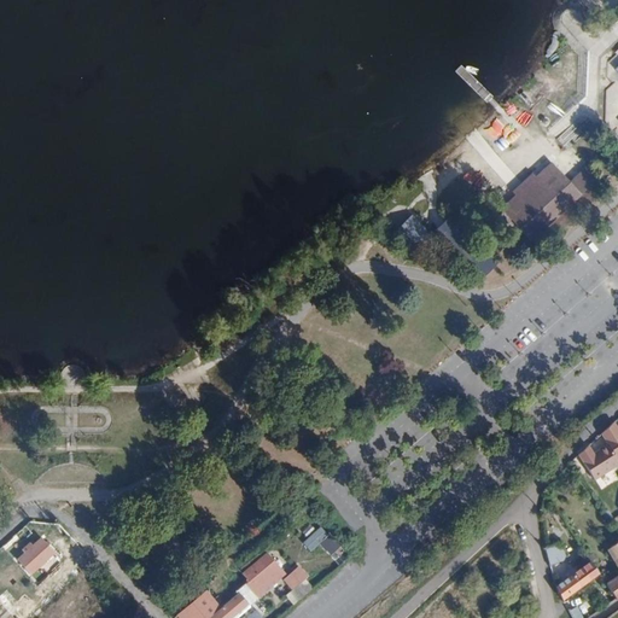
[(501,209),(530,242),(601,176),(589,164),(570,182),(552,163),(501,209)]
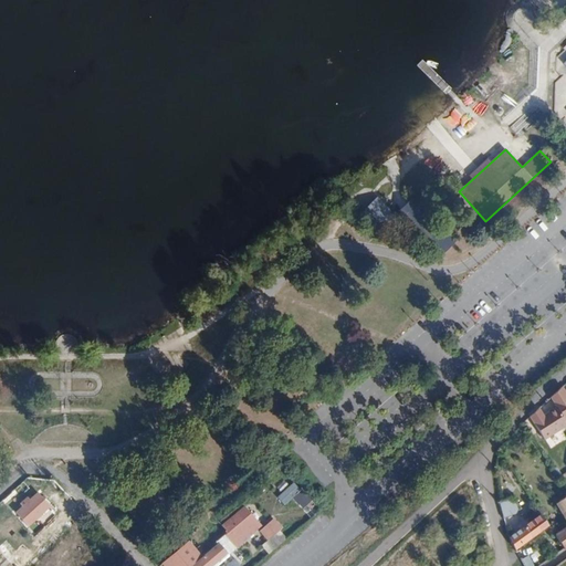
[(418,200),(415,197),(395,216),(437,258),(456,240),(418,200)]
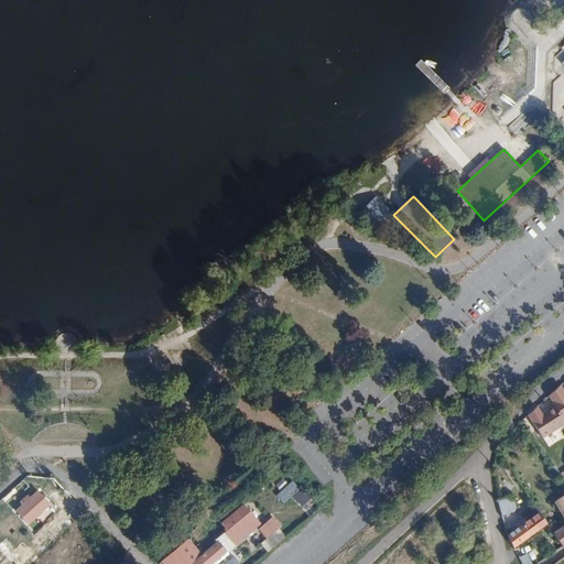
[(357,215),(375,234),(393,215),(376,197),(357,215)]
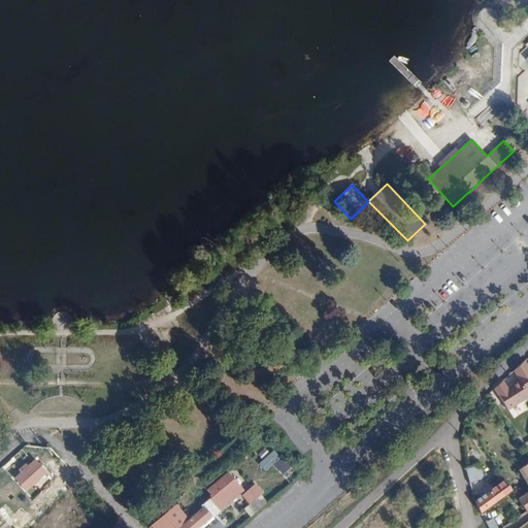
[(520,381),(527,393),(527,365),(525,361),(517,368),(514,370),(520,381)]
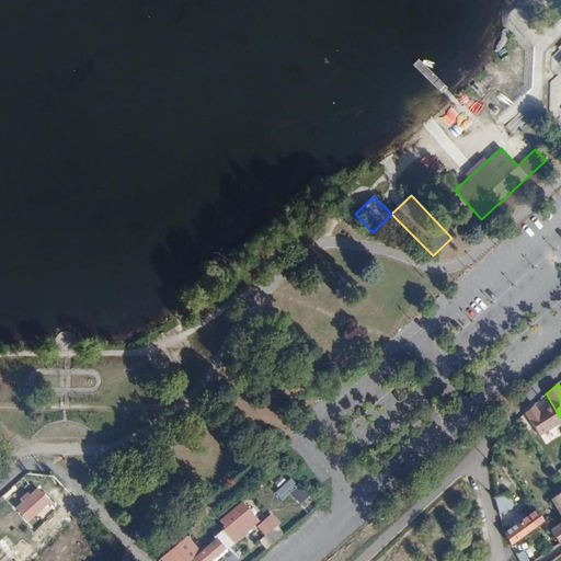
[(534,405),(525,413),(539,435),(560,422),(560,418),(552,404),(539,412),(534,405)]
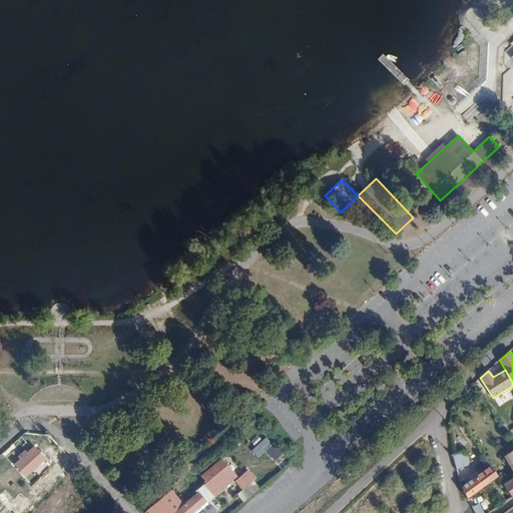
[(275,461),(283,453),(273,443),(265,450),(275,461)]
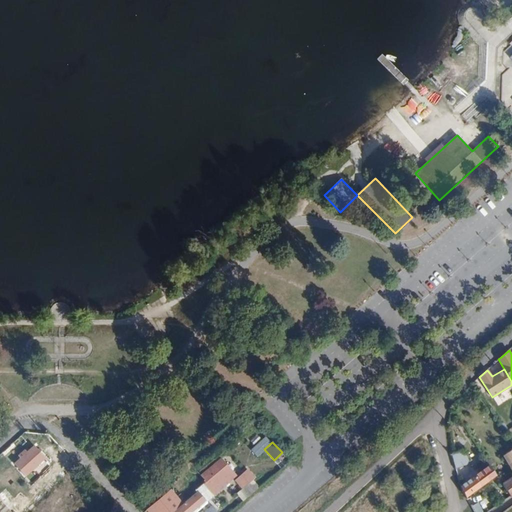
[(28,452),(22,458),(16,464),(27,476),(45,458),(34,446),(28,452)]
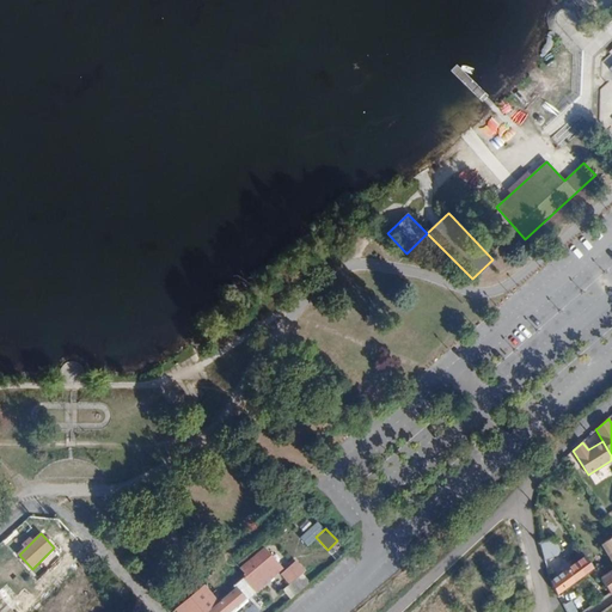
[(611,536),(601,544),(611,561),(611,536)]
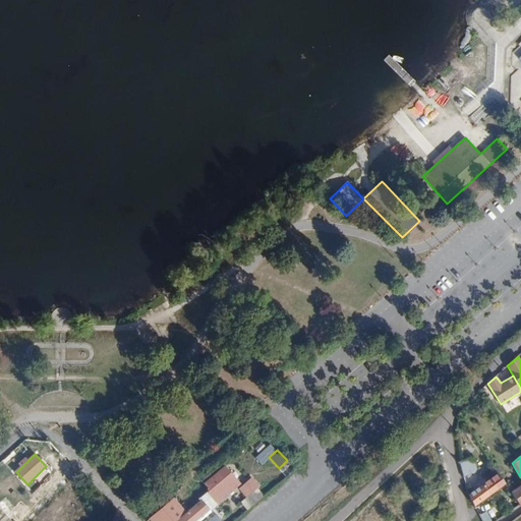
[(20,464),(22,466),(29,460),(26,458),(20,464)]
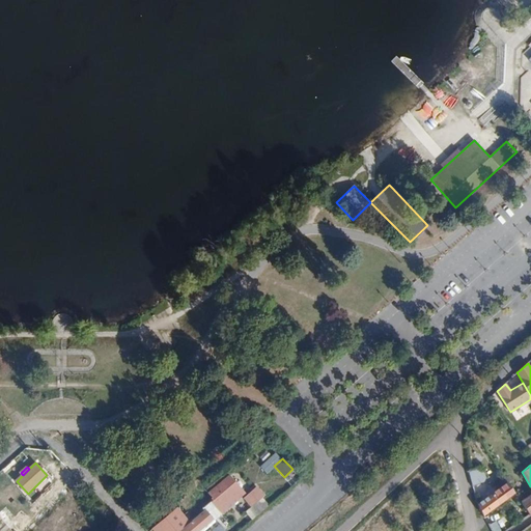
[(469,471),(472,485),(484,481),(486,478),(482,468),(480,467),(469,471)]
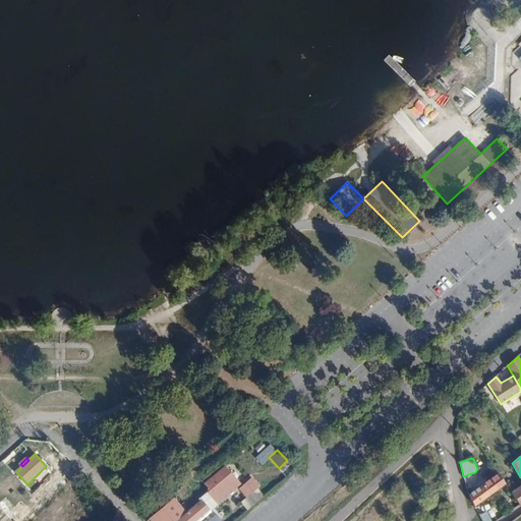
[(210,489),(207,493),(212,499),(217,494),(218,495),(230,483),(235,479),(230,472),(222,479),(217,473),(205,484),(210,489)]
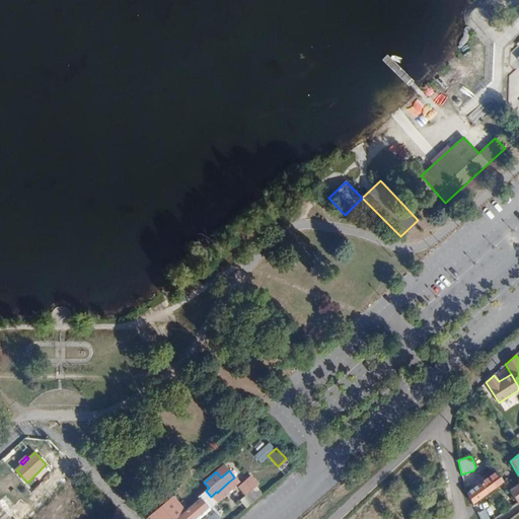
[(479,484),(487,494),(503,483),(496,472),(479,484)]
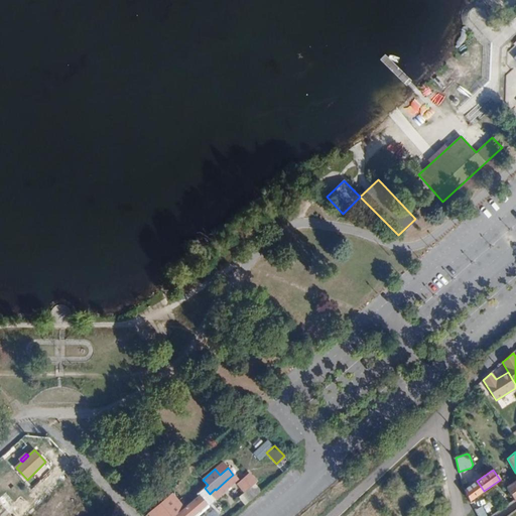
[(238,480),(233,475),(228,479),(233,484),(238,480)]
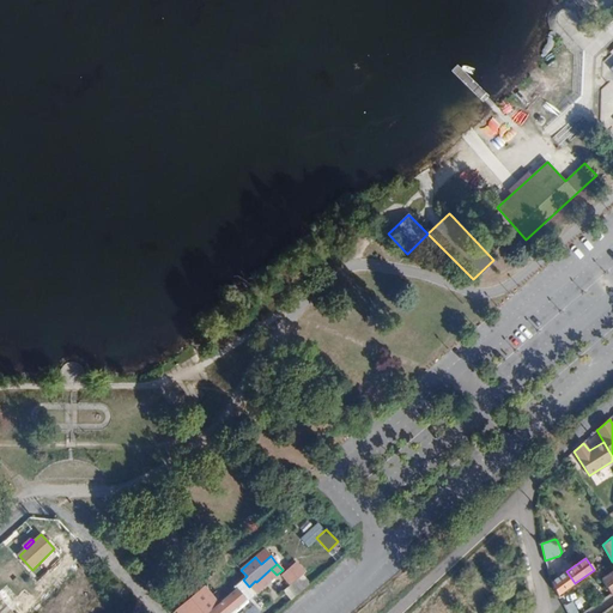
[(297,580),(303,575),(293,564),(280,575),(289,584),(296,578),(297,580)]
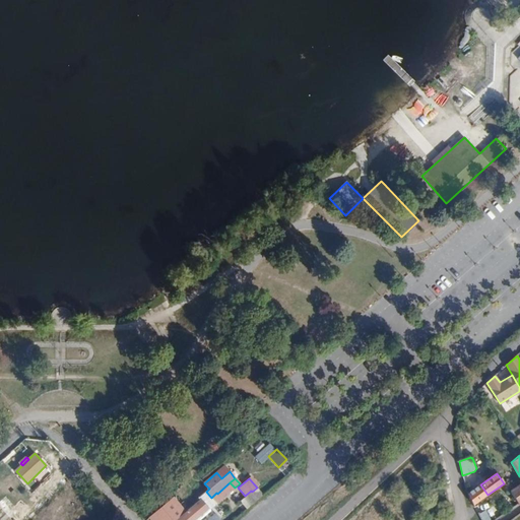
[(519,483),(510,492),(519,505),(519,503),(519,483)]
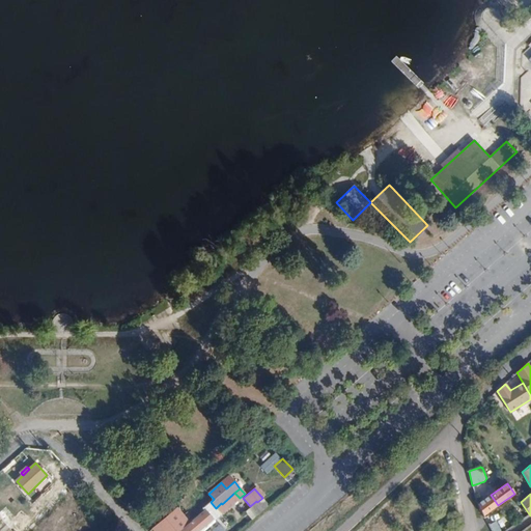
[(478,505),(484,516),(498,505),(491,495),(478,505)]
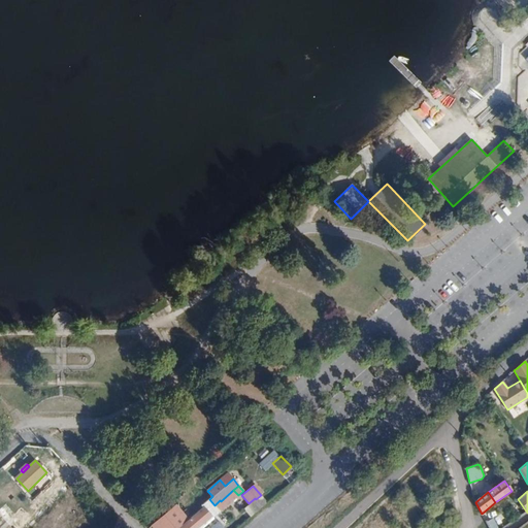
[(256,499),(262,507),(267,502),(261,495),(256,499)]
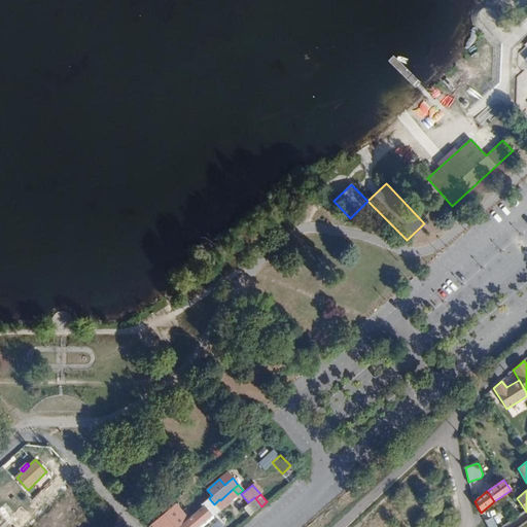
[(195,510),(197,513),(203,506),(201,505),(204,502),(200,497),(195,501),(199,506),(195,510)]
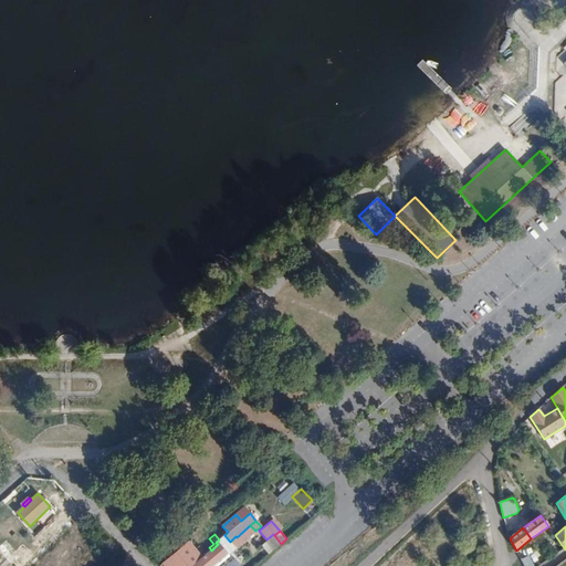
[(263,543),(264,544),(274,535),(273,534),(266,540),(263,543)]
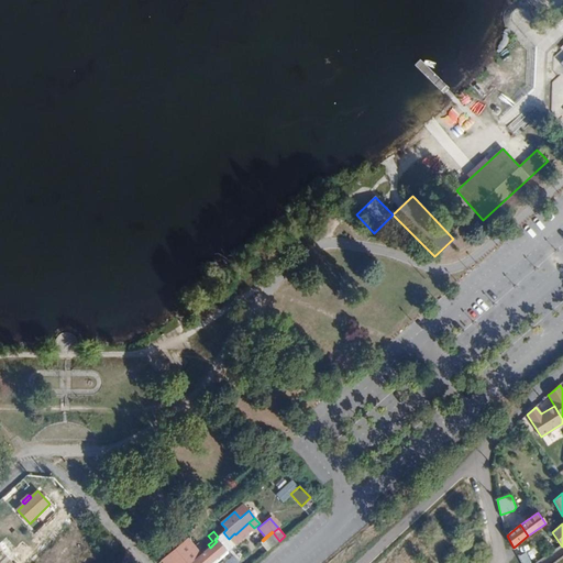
[(209,562),(225,550),(221,545),(229,539),(223,532),(218,537),(214,540),(217,541),(210,548),(191,562),(209,562)]
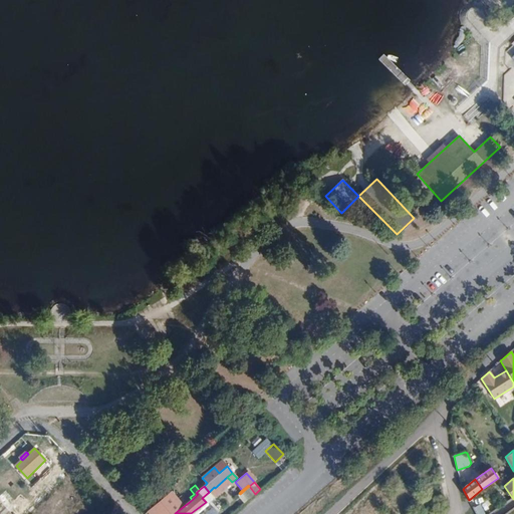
[(240,494),(246,501),(255,494),(249,486),(240,494)]
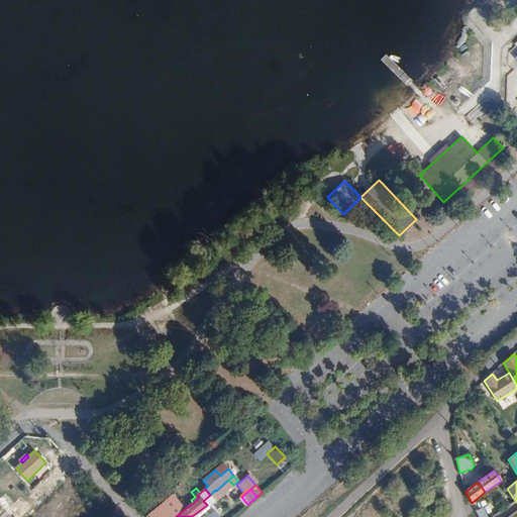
[(165,501),(148,514),(150,516),(176,516),(193,503),(191,500),(188,495),(172,509),(165,515),(161,510),(167,504),(165,501)]
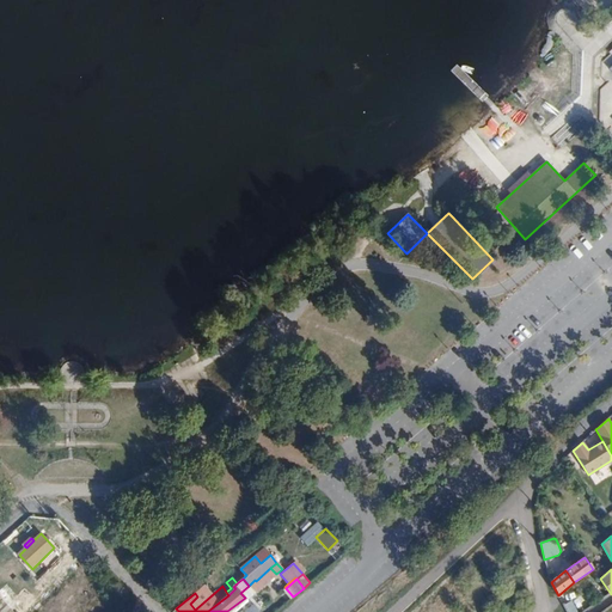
[(203,603),(197,597),(190,604),(195,610),(203,603)]
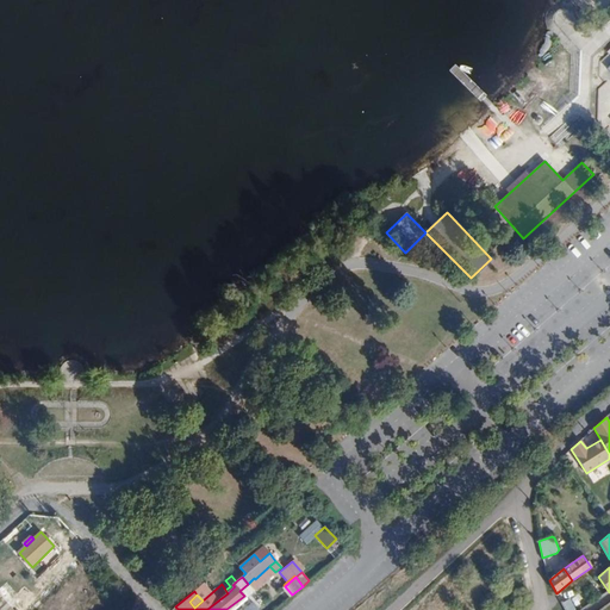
[(244,596),(226,609),(231,609),(246,598),(244,596)]
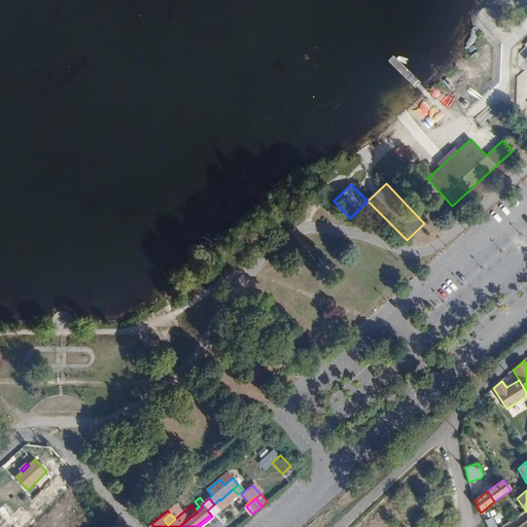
[(42,526),(47,522),(42,517),(31,526),(42,526)]
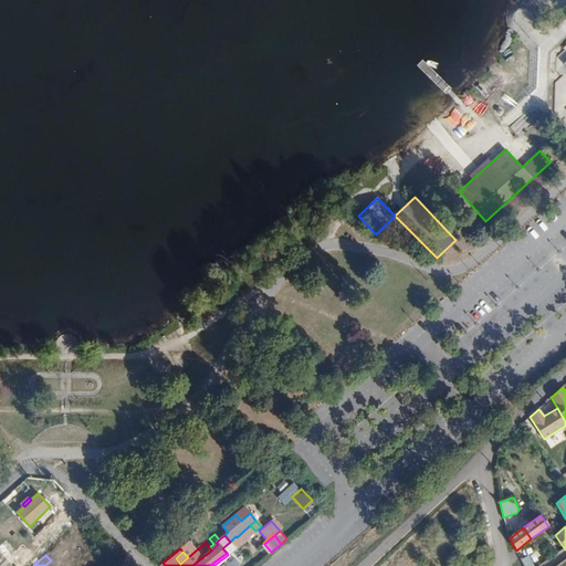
[(0,557),(0,565),(11,565),(2,556),(0,557)]
